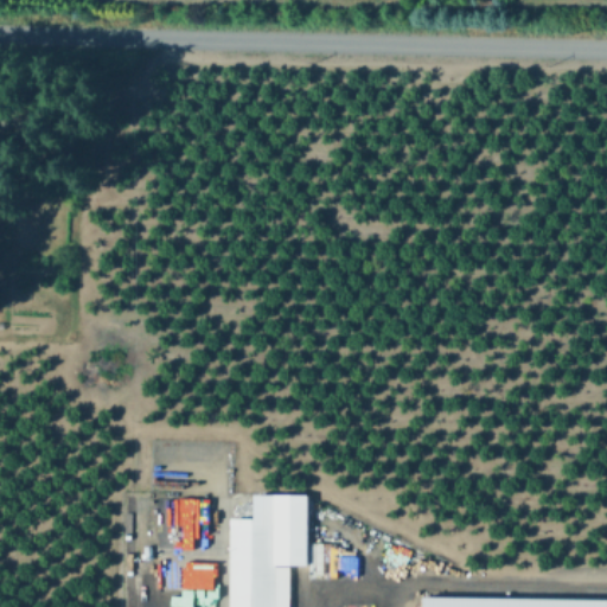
[(308,494),(308,564),(291,564),(291,606),(231,606),(232,518),(256,518),(256,494),(308,494)]
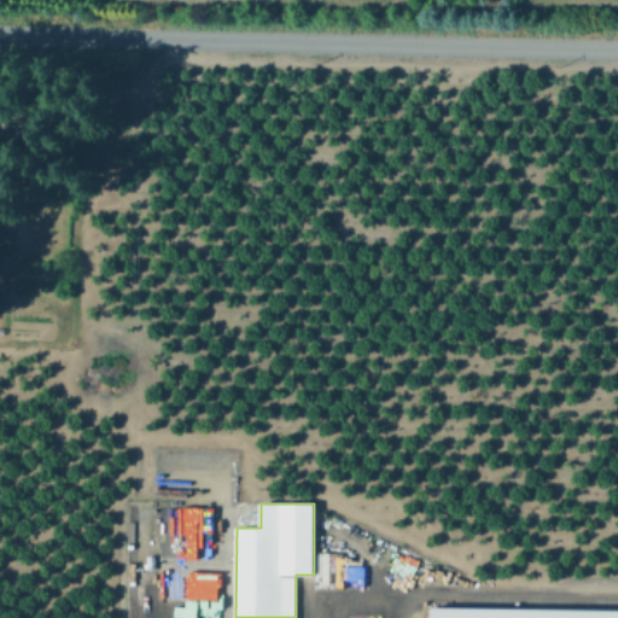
[(219,507),(164,506),(164,560),(217,561),(219,507)]
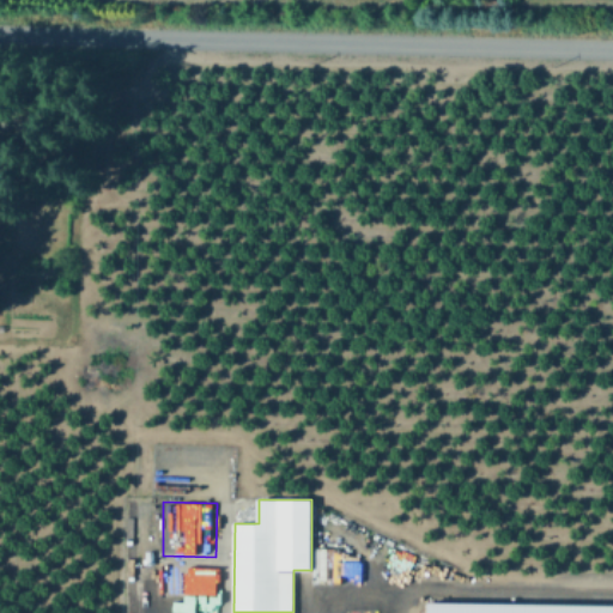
[(216,594),(217,570),(189,569),(188,593),(216,594)]
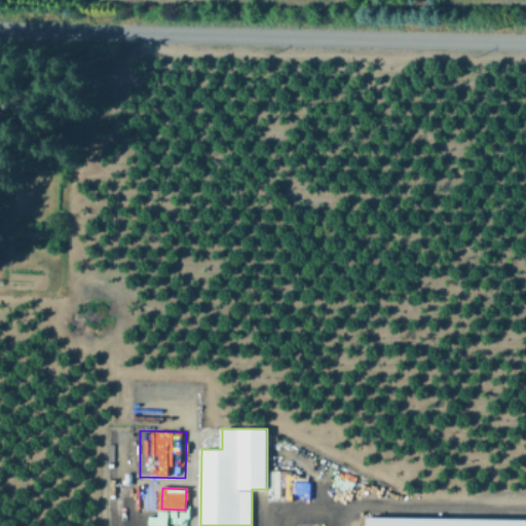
[(365,525),(366,515),(525,518),(525,525),(365,525)]
